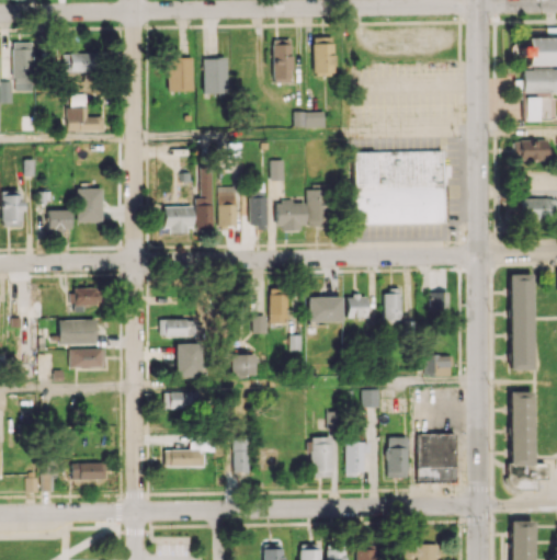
[(336,75),(336,37),(315,37),(315,75),(336,75)]
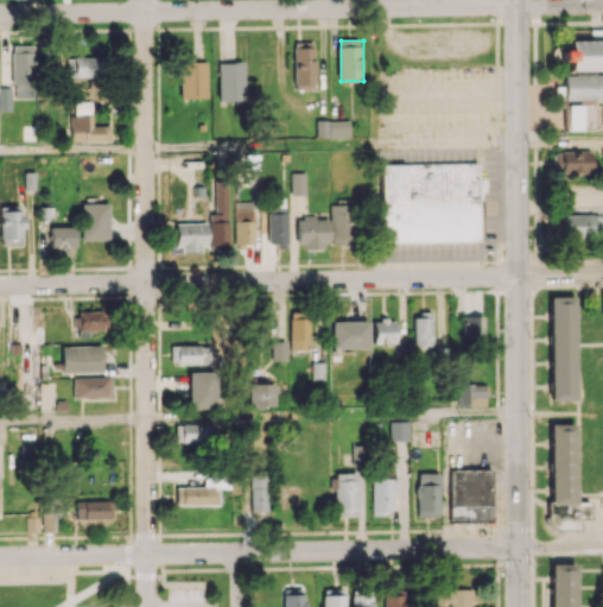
[(572,73),(602,71),(602,40),(571,42),(572,51),(562,51),(563,63),(571,62),(572,73)]
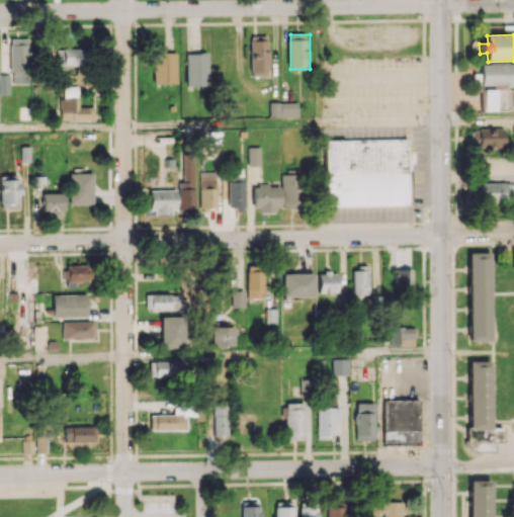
[(270,36),(253,36),(254,77),(271,77),(270,36)]
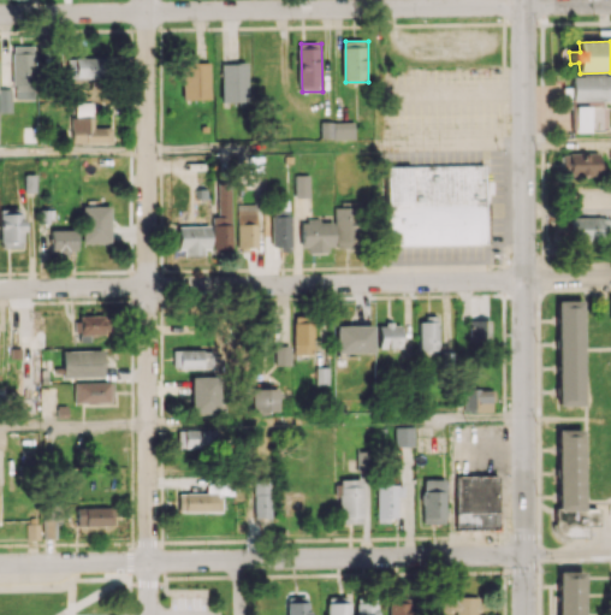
[(17,100),(40,100),(39,46),(16,47),(17,100)]
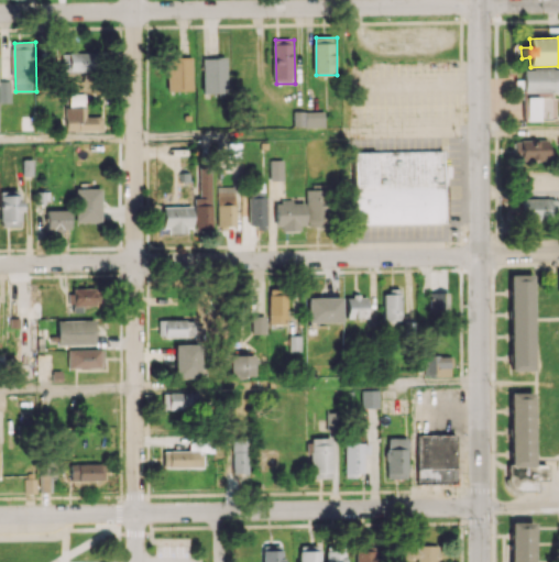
[(107,53),(77,52),(76,72),(106,72),(107,53)]
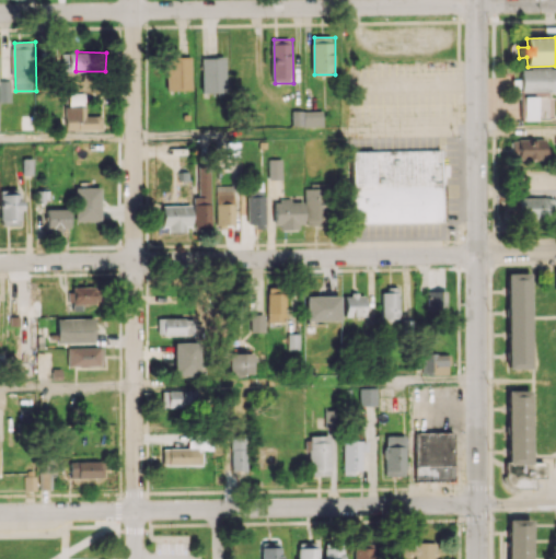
[(194,91),(193,58),(169,59),(170,92),(194,91)]
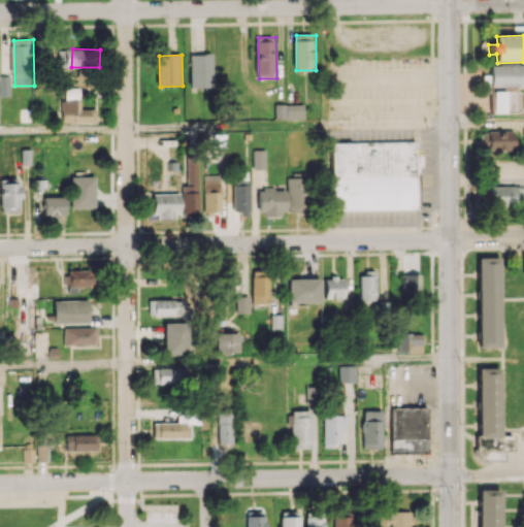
[(192,55),(193,89),(215,88),(215,55),(192,55)]
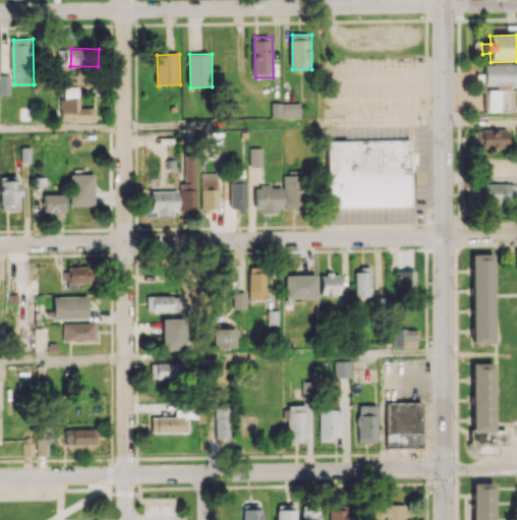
[(486,87),(516,85),(516,65),(486,65),(486,87)]
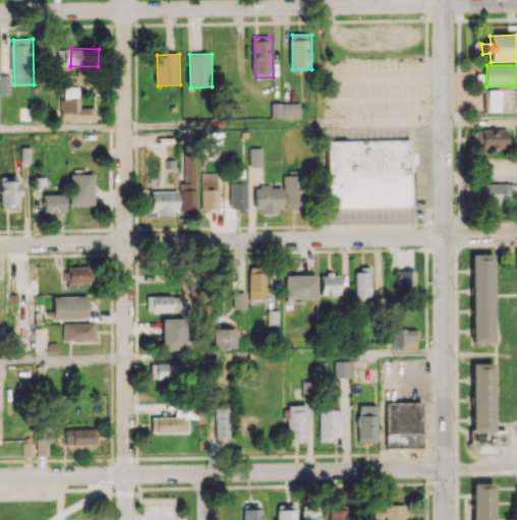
[(2,96),(13,96),(13,76),(2,75),(2,96)]
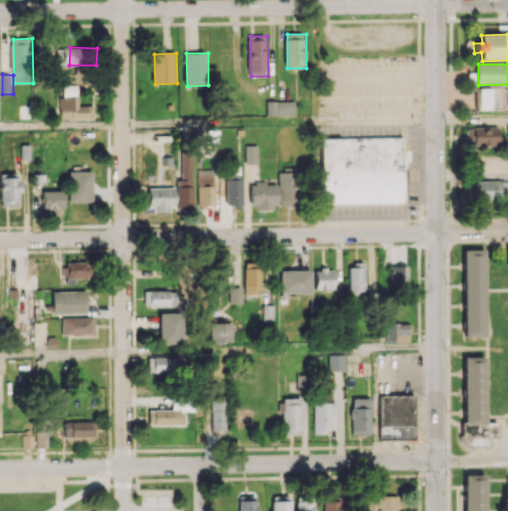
[(97,120),(98,107),(81,106),(81,86),(67,86),(67,97),(63,97),(63,120),(97,120)]
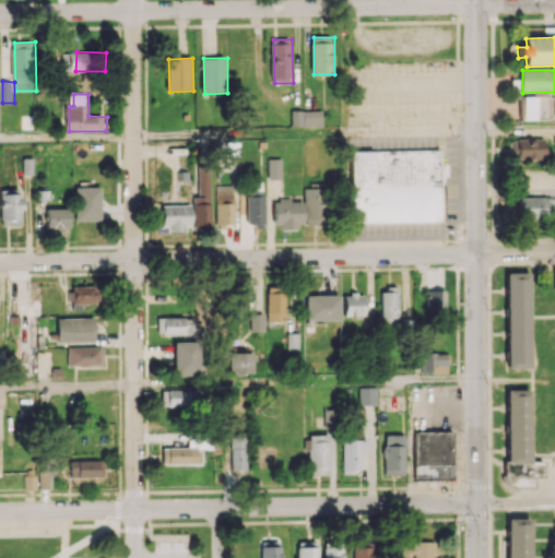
[(554,97),(523,97),(523,119),(554,119),(554,97)]
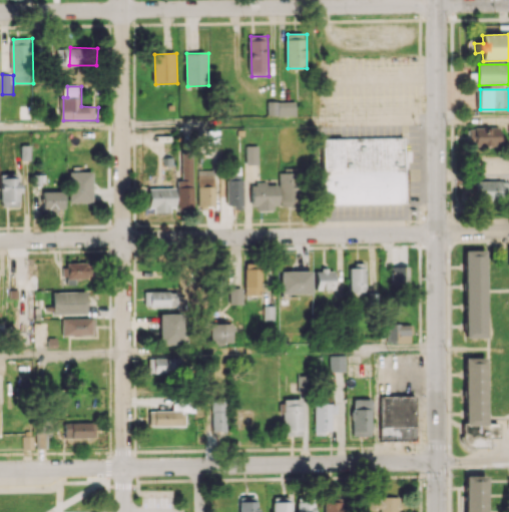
[(298,102),(270,102),(271,117),(299,116),(298,102)]
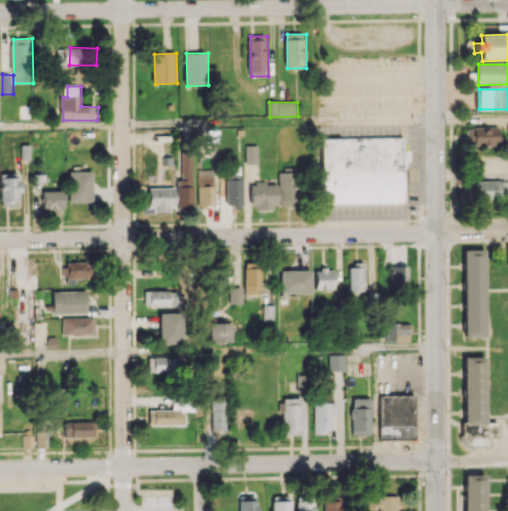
[(501,146),(500,127),(469,128),(469,147),(501,146)]
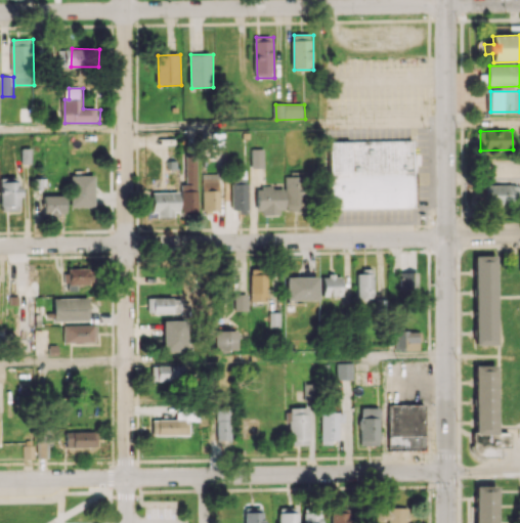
[(333,210),(416,208),(415,141),(332,142),(333,210)]
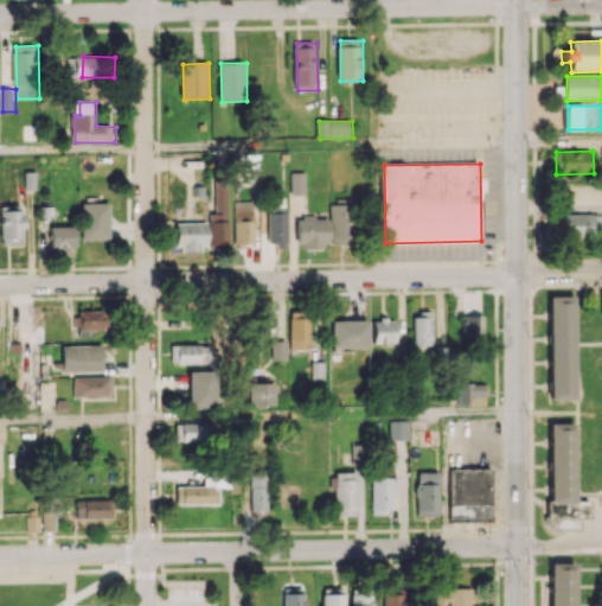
[(308,173),(294,173),(294,196),(309,195),(308,173)]
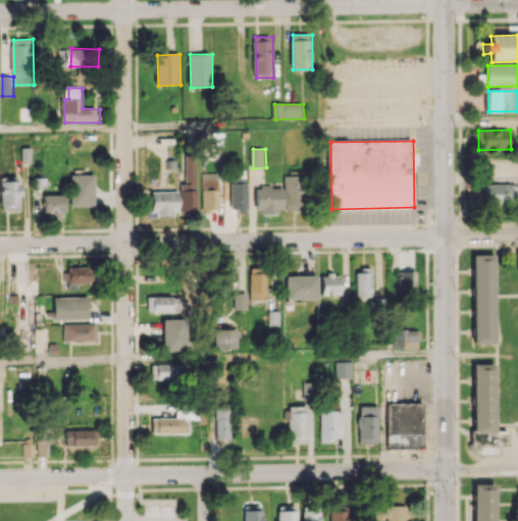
[(184,184),(184,214),(200,214),(199,157),(188,157),(189,184),(184,184)]
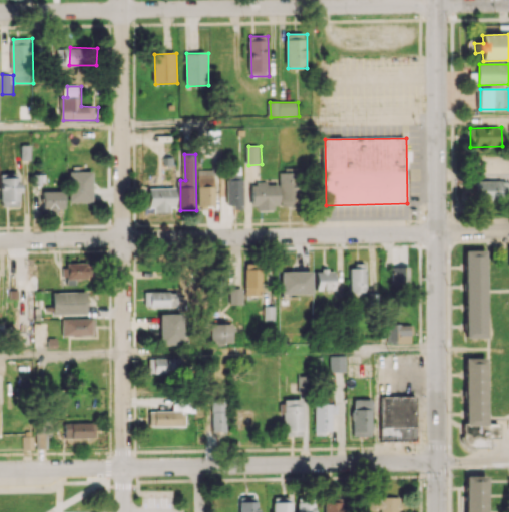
[(200,171),(201,207),(217,206),(216,170),(200,171)]
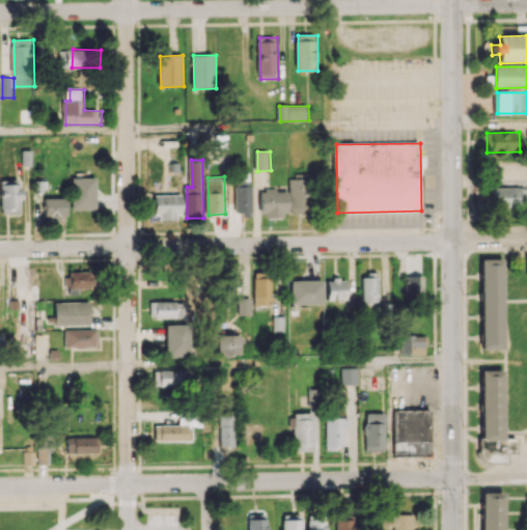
[(75,178),(74,211),(98,211),(98,178),(75,178)]
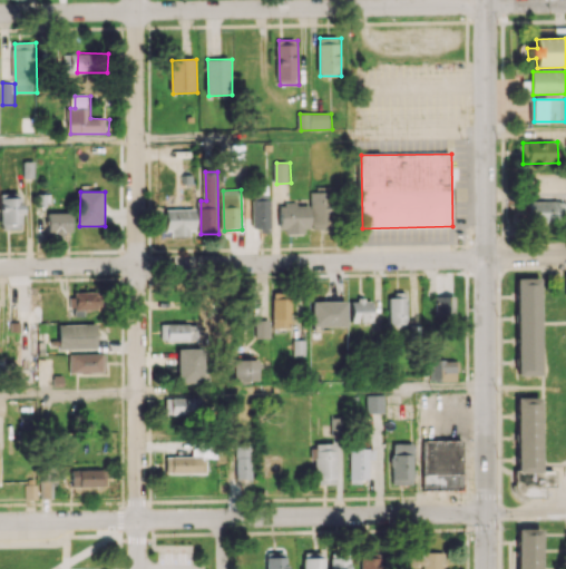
[(313,231),(334,231),(335,193),(313,193),(313,231)]
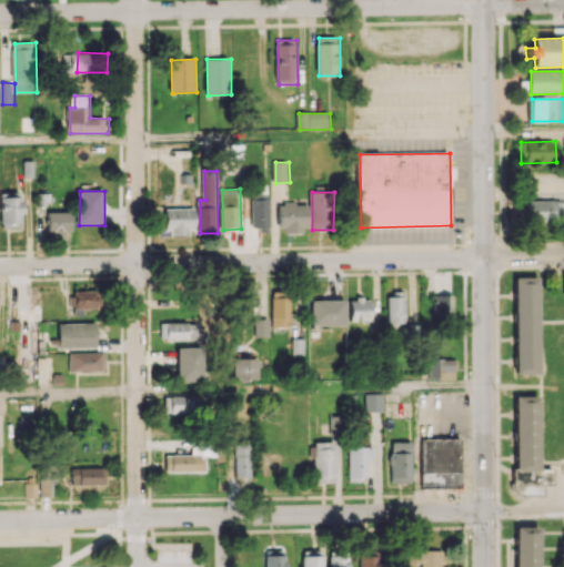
[(24,193),(3,193),(4,229),(24,229),(24,193)]
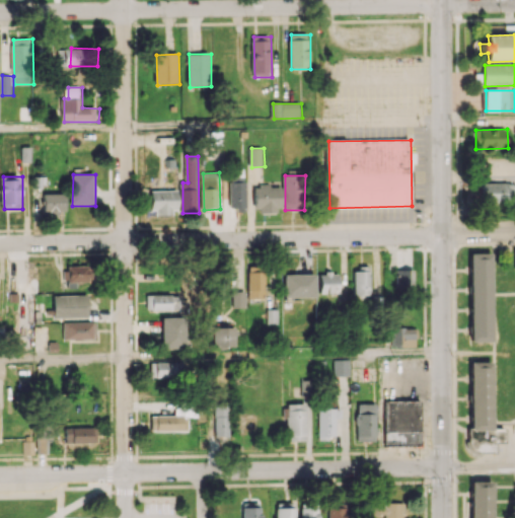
[(232,211),(248,211),(248,177),(232,177),(232,211)]
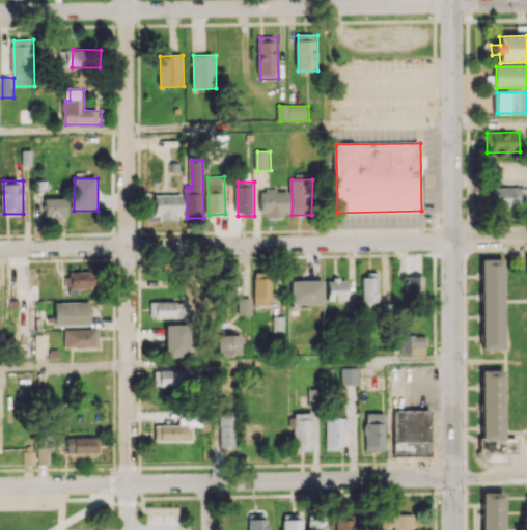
[(526,188),(493,188),(493,207),(526,207),(526,188)]
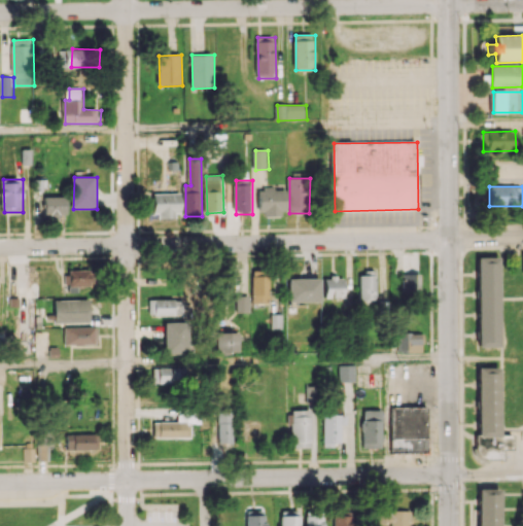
[(262,189),(263,216),(288,215),(287,190),(276,190),(276,188),(262,189)]
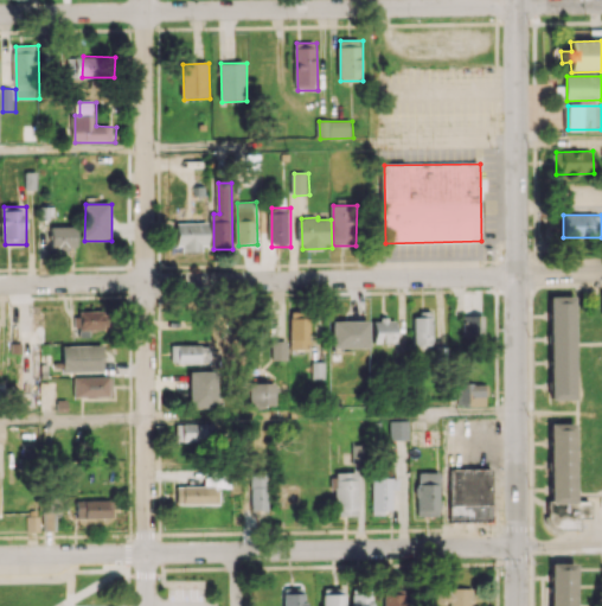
[(207,224),(180,224),(180,253),(209,253),(207,224)]
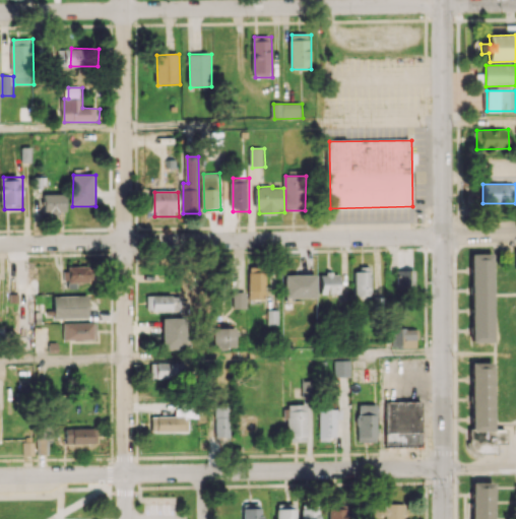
[(67,195),(46,195),(46,214),(67,214),(67,195)]
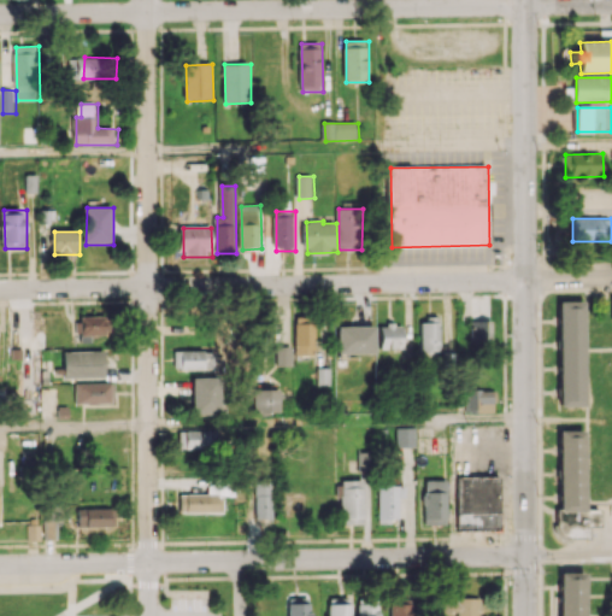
[(563,408),(588,408),(587,301),(562,303),(563,408)]
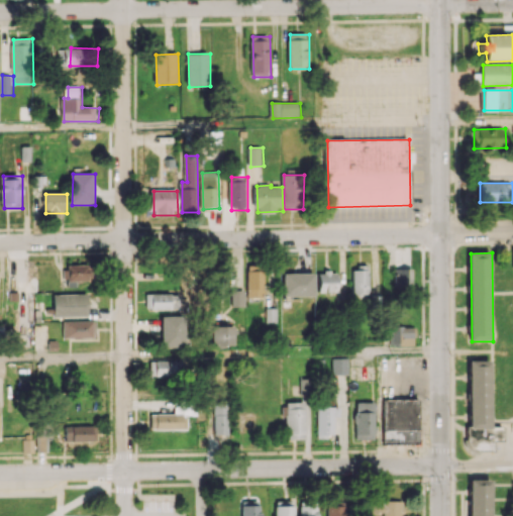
[(80,289),(80,285),(89,285),(90,266),(67,265),(67,281),(70,281),(70,288),(80,289)]
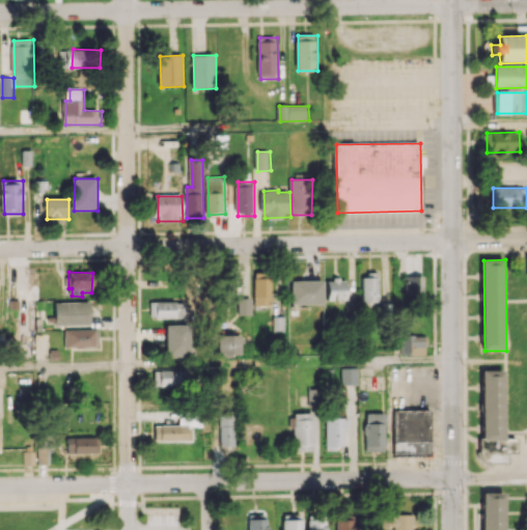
[(257,306),(274,306),(274,272),(256,273),(257,306)]
